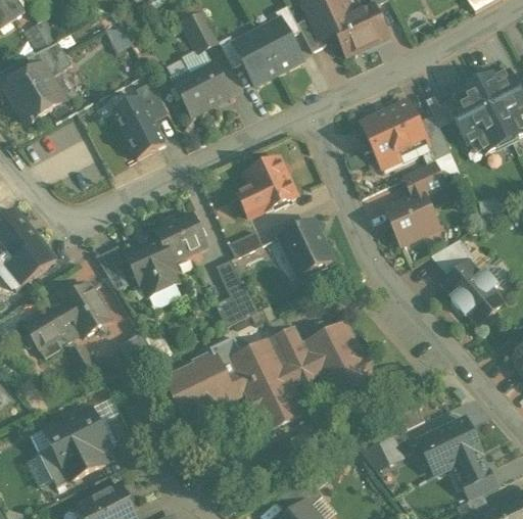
[(0,0),(0,1),(12,19),(25,10),(16,0),(0,0)]
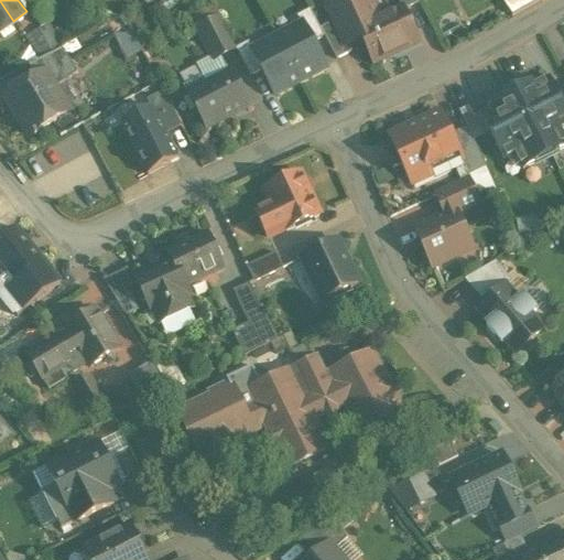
[(324,0),(334,19),(345,43),(348,41),(362,34),(358,25),(381,15),(373,0),(324,0)]
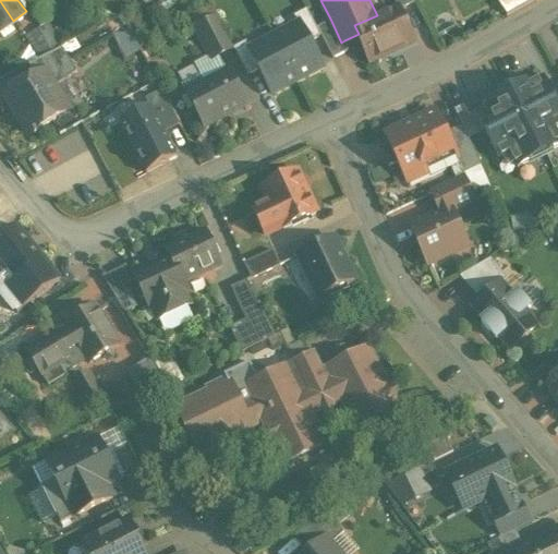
[(499,0),(507,12),(528,0),(499,0)]
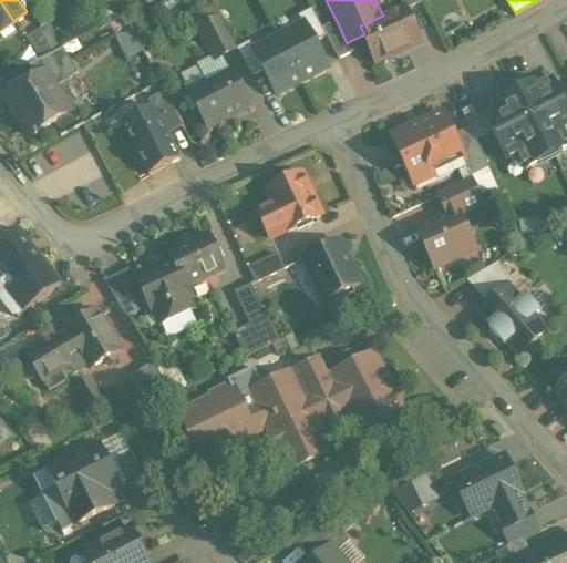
[(0,30),(13,21),(0,1),(0,30)]
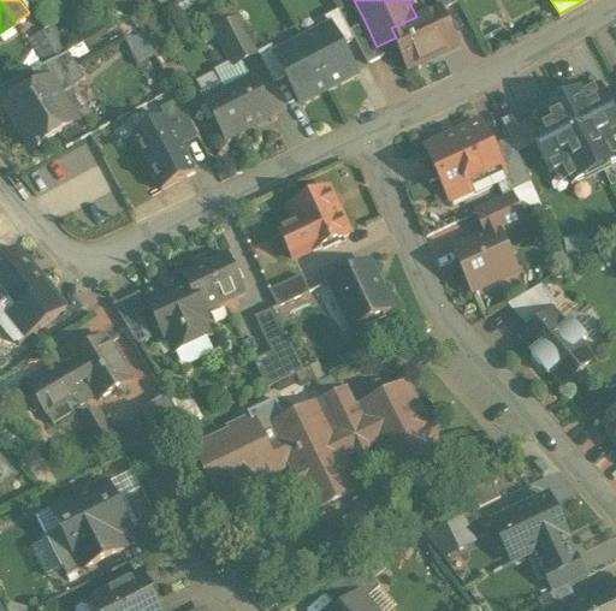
[(416,17),(391,28),(396,37),(409,65),(457,43),(439,6),(416,17)]
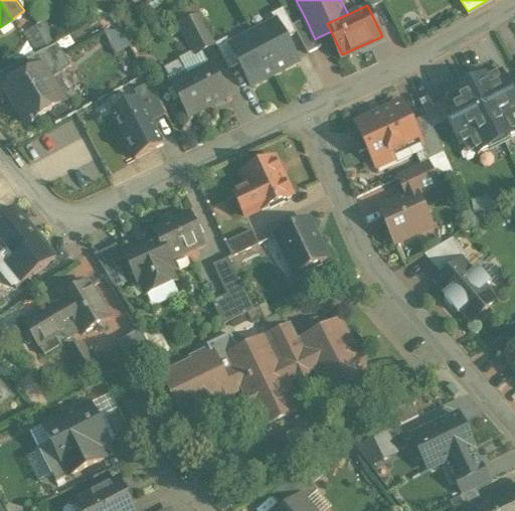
[(283,6),(271,12),(275,19),(276,18),(286,36),(296,30),(292,23),(283,6)]
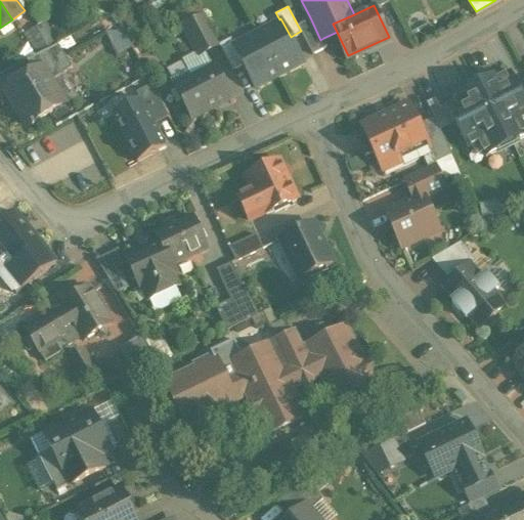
[(204,13),(183,25),(197,49),(199,53),(205,49),(219,42),(204,13)]
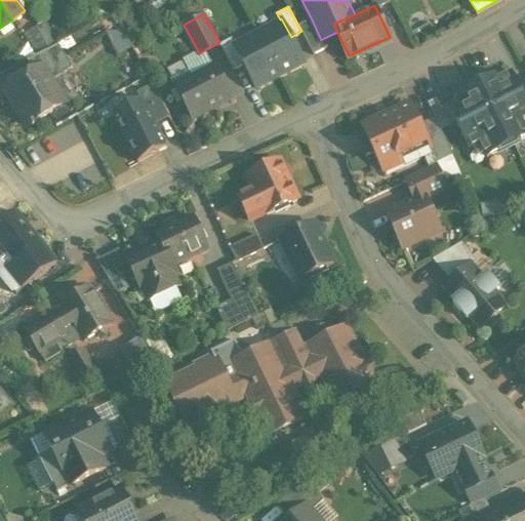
[(321,40),(311,17),(297,24),(301,31),(313,52),(327,45),(324,38),(321,40)]
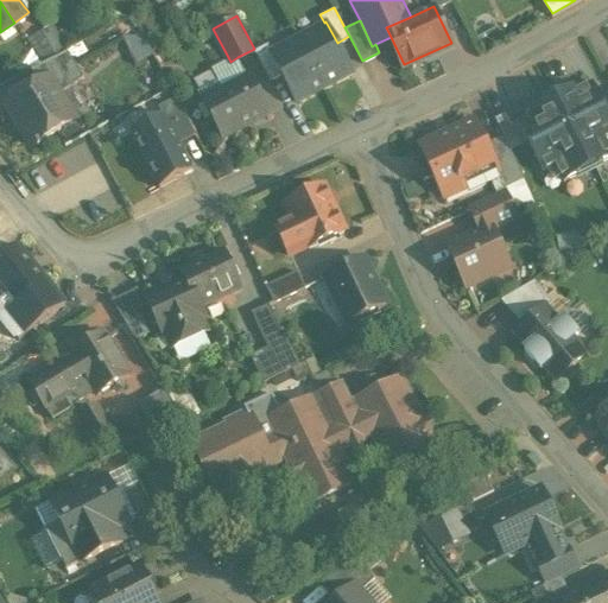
[(324,23),(298,36),(324,84),(352,70),(337,43),(325,21),(324,23)]
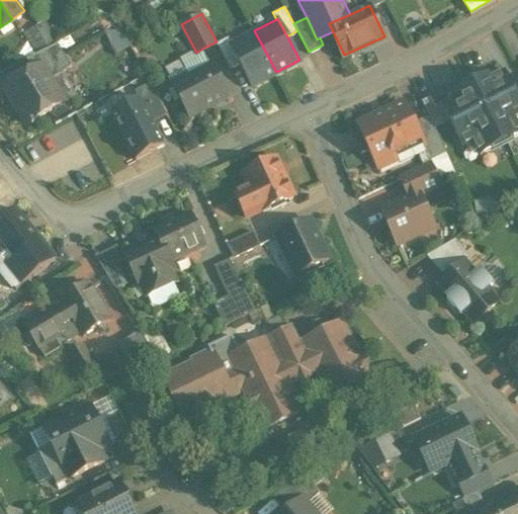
[(232,43),(231,43),(241,61),(253,84),(276,72),(254,30),(232,43)]
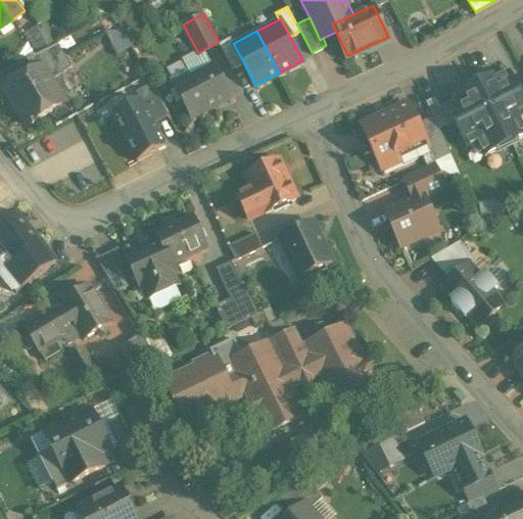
[(231,36),(219,42),(232,67),(243,61),(233,43),(234,43),(231,36)]
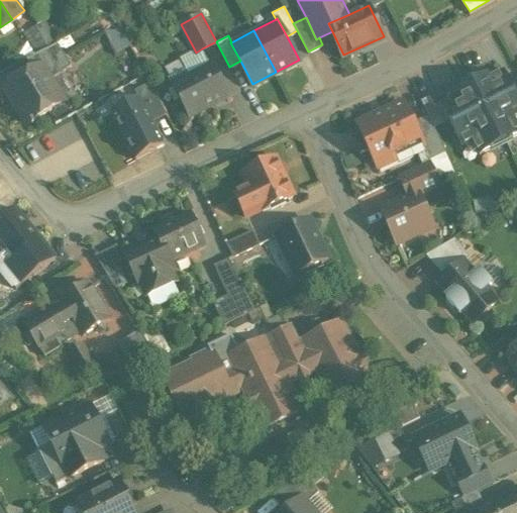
[(57,40),(26,56),(33,68),(42,63),(50,76),(71,63),(57,40)]
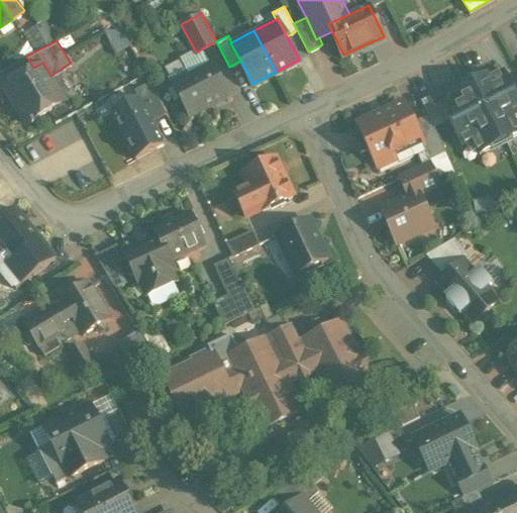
[(194,48),(180,57),(189,74),(210,63),(202,48),(196,53),(194,48)]
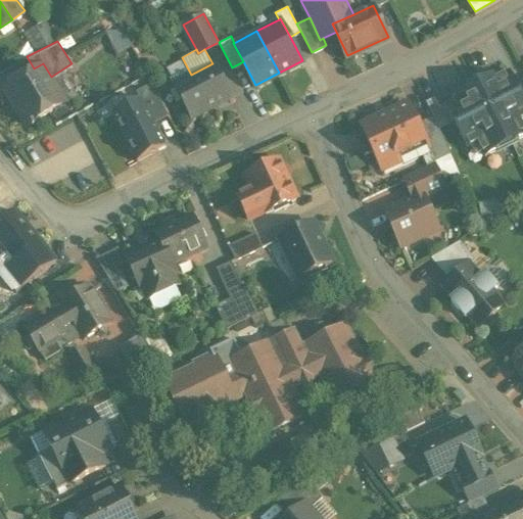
[(34,68),(19,78),(21,82),(6,91),(17,109),(19,108),(29,123),(52,108),(49,103),(62,95),(51,77),(43,63),(34,68)]
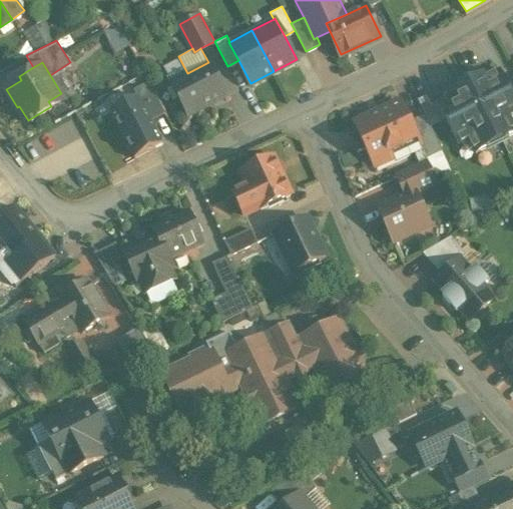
[(187,73),(171,82),(188,113),(226,94),(209,62),(208,62),(187,73)]
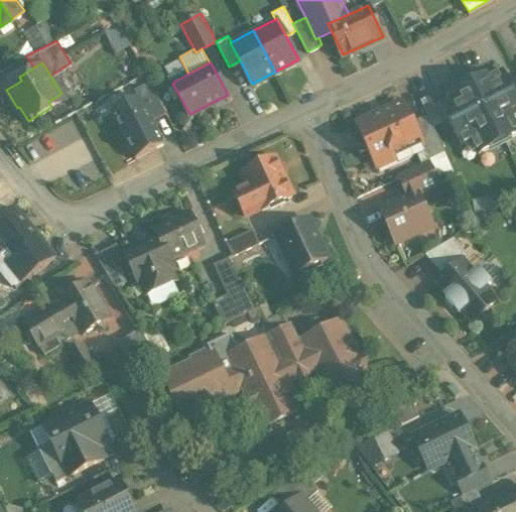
[(486,72),(454,88),(456,92),(438,101),(444,115),(460,144),(471,138),(478,152),(515,133),(515,120),(514,117),(515,115),(515,94),(503,68),(488,76),(486,72)]
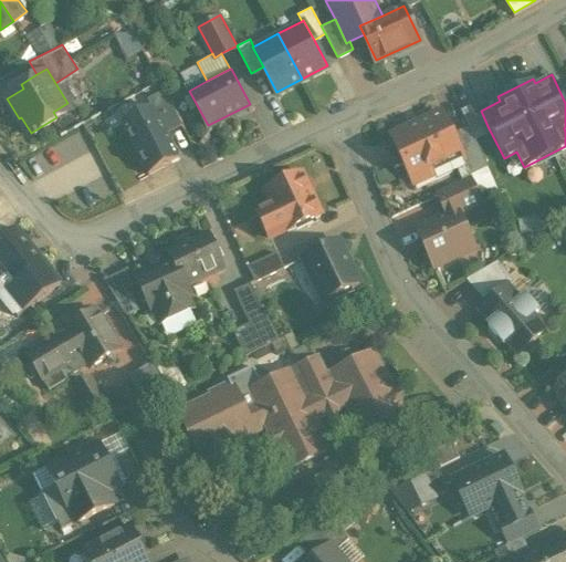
[(488,126),(481,111),(475,113),(471,103),(460,108),(468,124),(473,134),(488,126)]
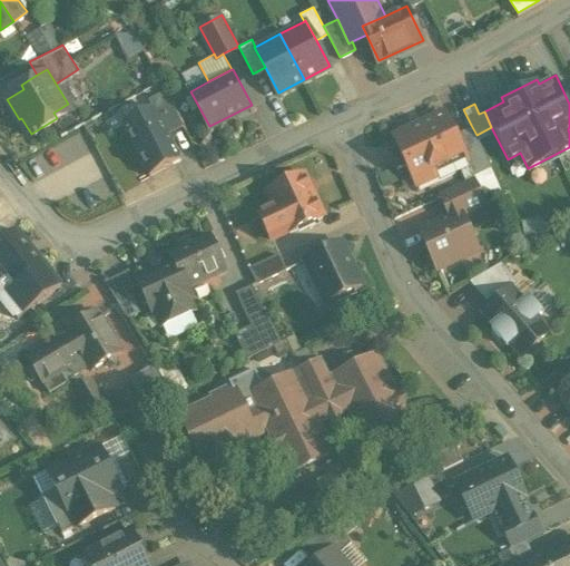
[(153,105),(121,120),(148,173),(180,156),(153,105)]
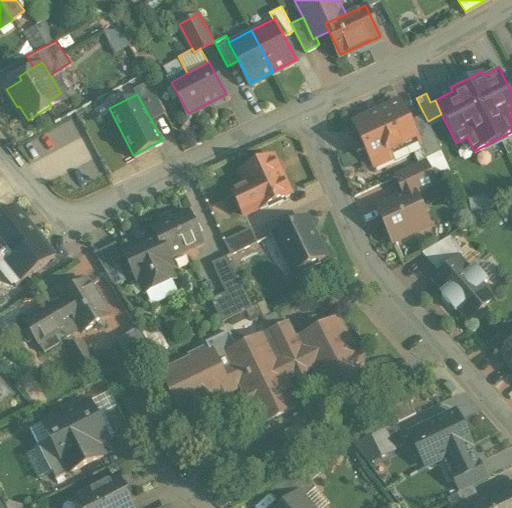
[(400,99),(353,121),(373,164),(392,156),(392,155),(389,148),(404,141),(415,136),(419,143),(421,142),(410,119),(400,99)]
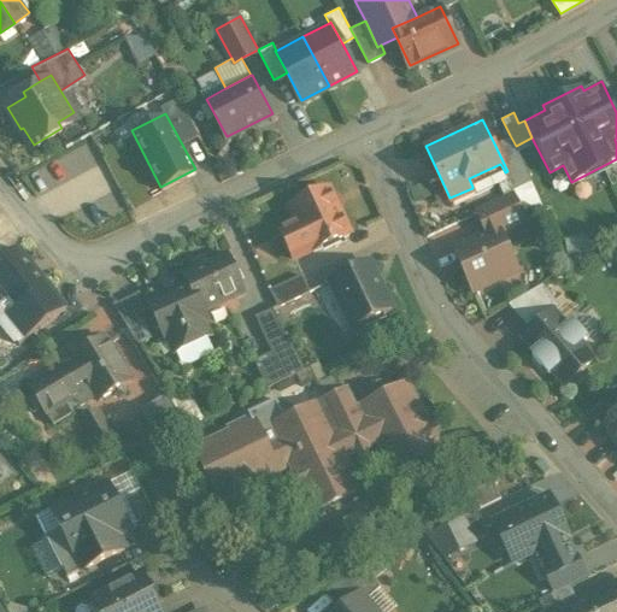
[(510,135),(494,143),(507,171),(505,172),(512,188),(532,180),(516,146),(510,135)]
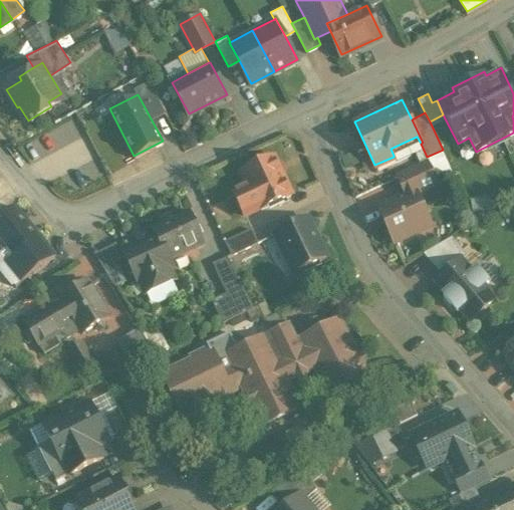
[(406,142),(391,149),(394,156),(394,157),(396,161),(411,153),(406,142)]
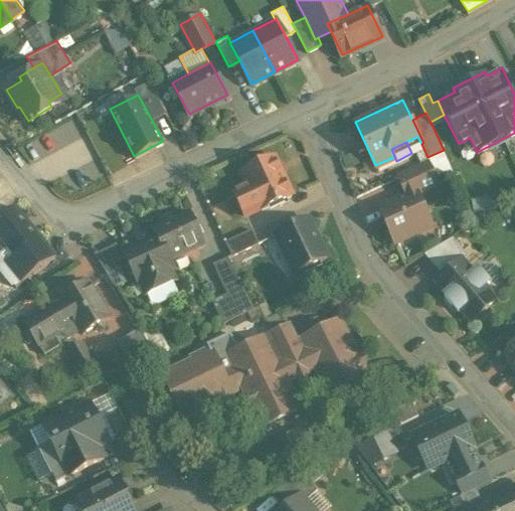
[(427,157),(428,161),(438,179),(453,171),(444,150),(427,157)]
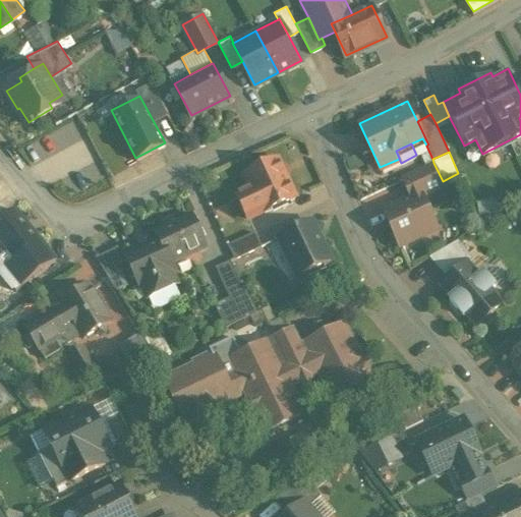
[(277,158),(246,172),(252,186),(237,193),(248,216),(248,217),(294,194),(277,158)]
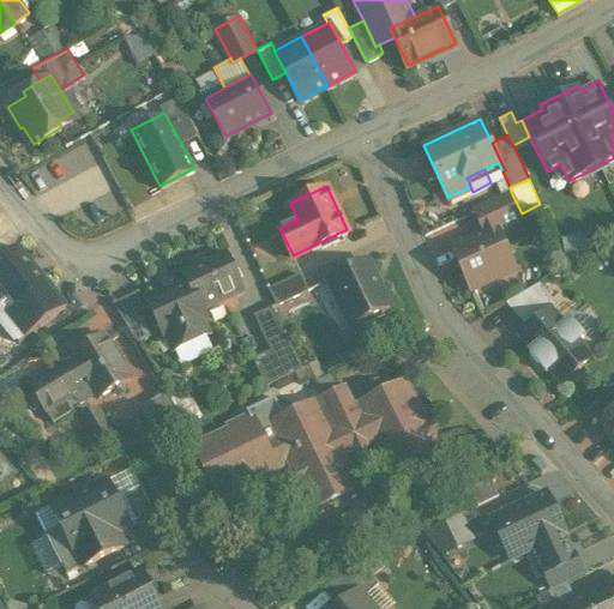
[(511,192),(474,209),(483,230),(495,225),(497,229),(523,217),(522,213),(511,192)]
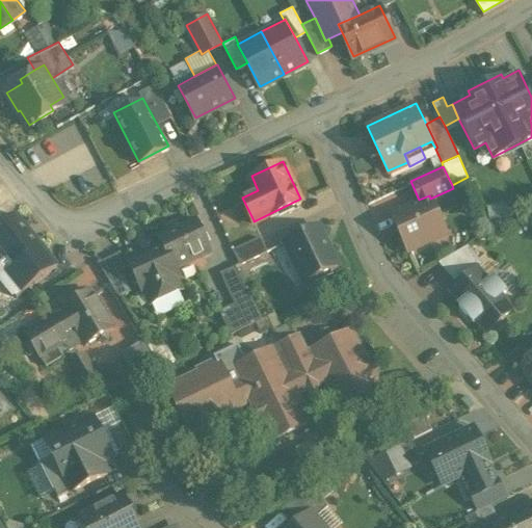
[(419,200),(392,212),(408,248),(445,231),(430,199),(429,195),(419,200)]
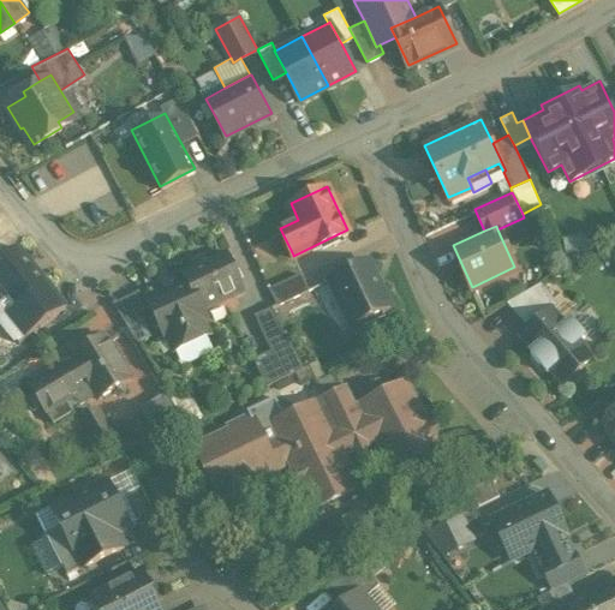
[(6,255),(0,259),(0,285),(11,298),(0,306),(0,317),(18,340),(64,303),(17,245),(6,255)]
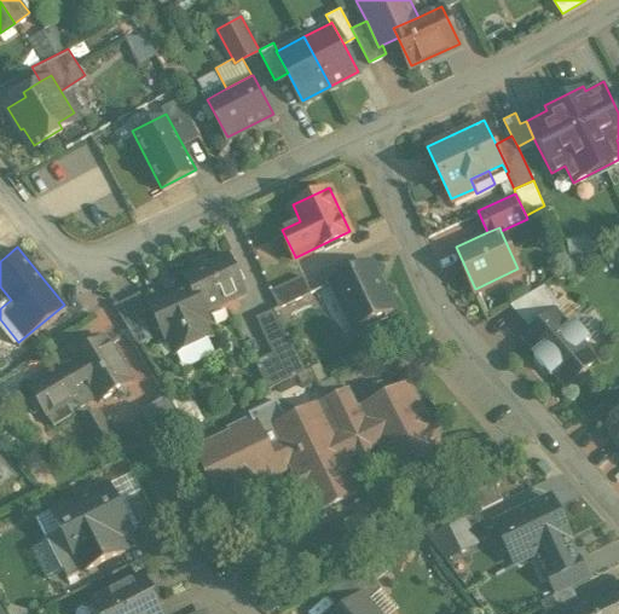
[(230,254),(185,272),(190,283),(201,310),(202,308),(246,290),(230,254)]
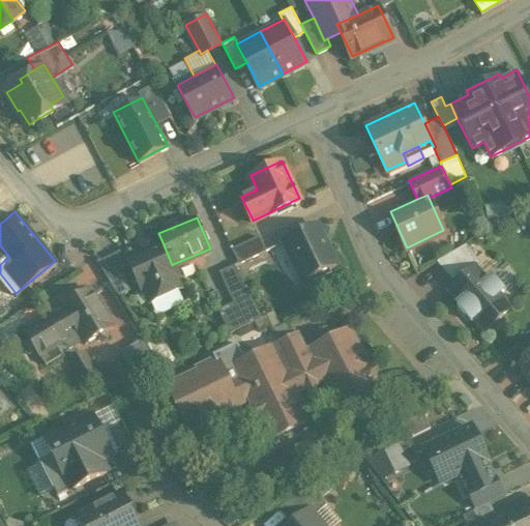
[(253,220),(226,232),(232,247),(259,234),(253,221),(253,220)]
